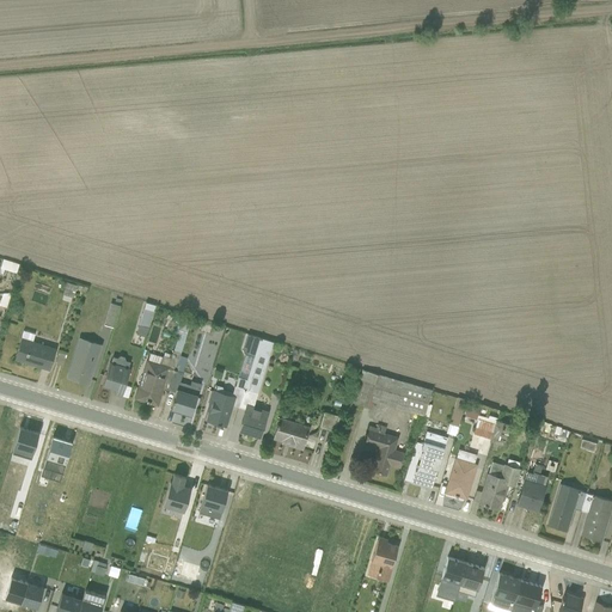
[(8,270),(17,273),(19,264),(11,262),(8,270)]
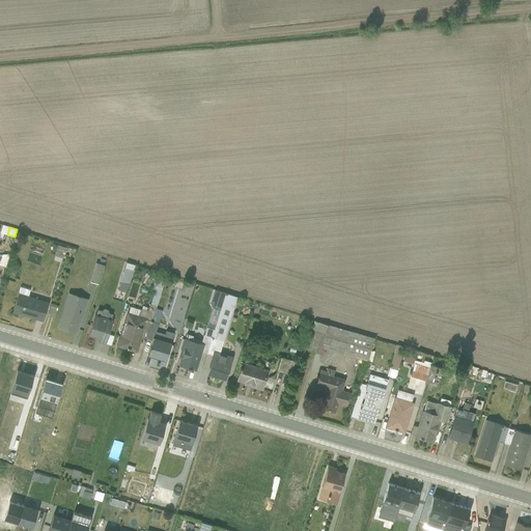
[(54,255),(63,258),(66,247),(57,244),(54,255)]
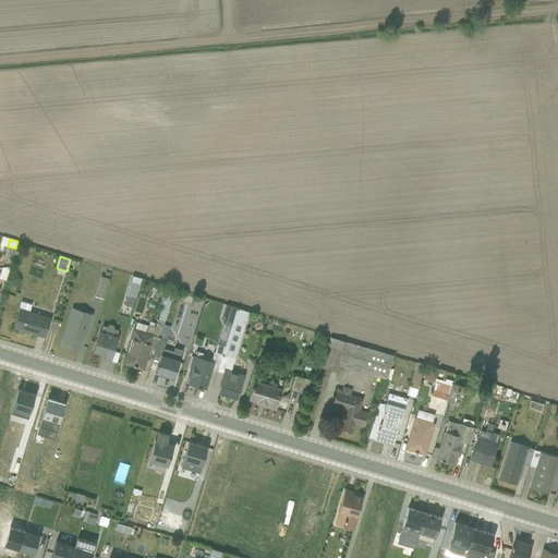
[(94,294),(102,298),(109,278),(100,275),(94,294)]
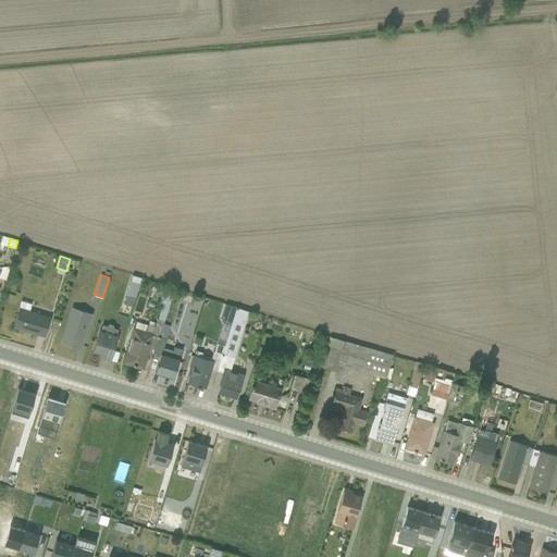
[(134,297),(135,297),(139,283),(140,277),(132,275),(131,280),(125,295),(126,295),(124,304),(132,306),(134,297)]
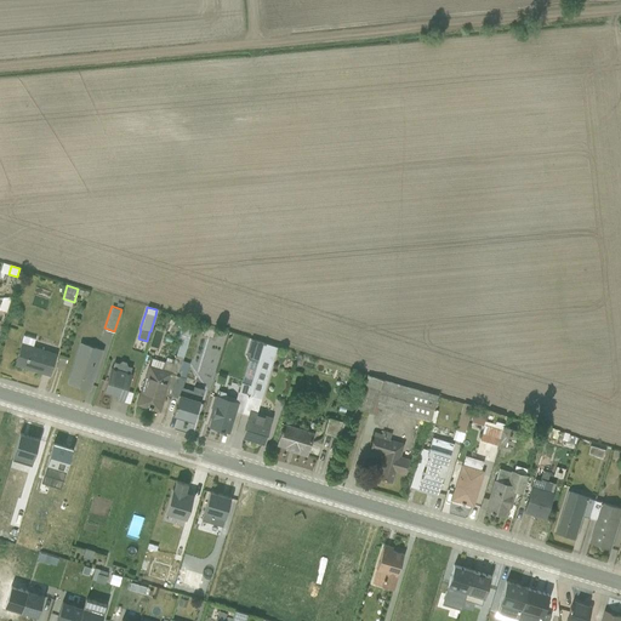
[(137,404),(159,410),(164,393),(171,396),(182,360),(187,343),(189,343),(193,332),(182,330),(183,329),(170,325),(167,332),(181,336),(180,340),(181,340),(174,359),(166,357),(165,362),(165,360),(164,362),(152,358),(137,404)]
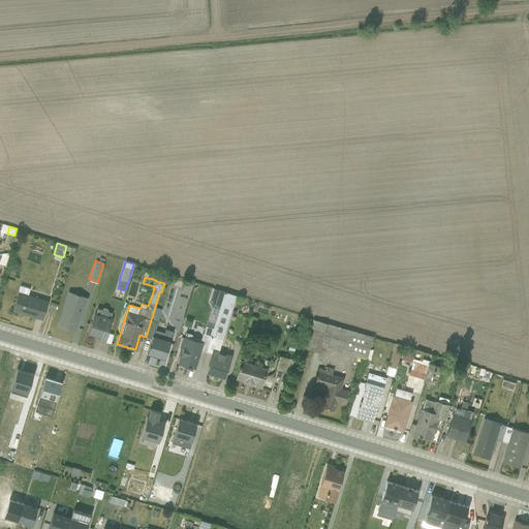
[(183,287),(184,282),(180,281),(180,279),(175,278),(174,285),(183,287)]
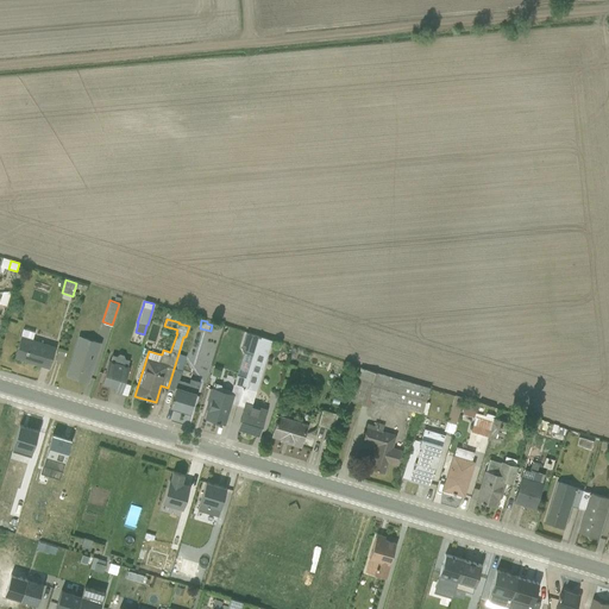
[(14,357),(49,368),(55,346),(32,339),(35,332),(23,328),(14,357)]
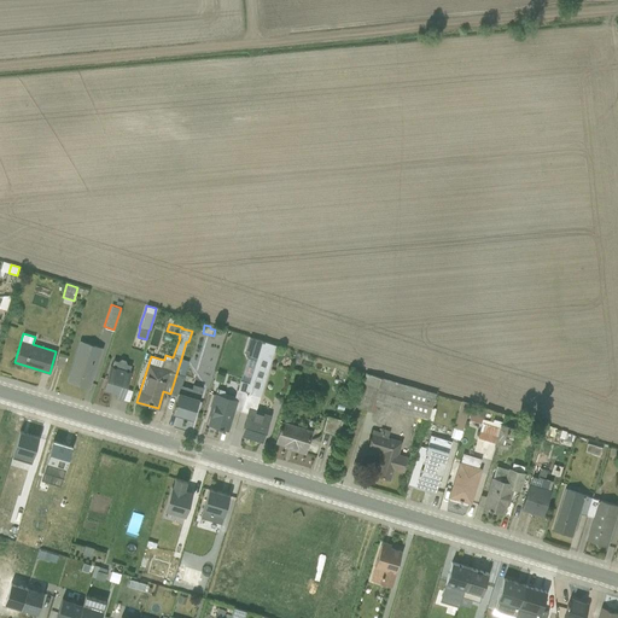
[(222,427),(227,430),(233,409),(240,412),(246,392),(245,391),(261,340),(250,337),(245,353),(248,356),(238,389),(237,389),(234,396),(225,392),(225,390),(216,388),(215,394),(214,394),(208,414),(211,415),(209,424),(219,426),(219,429),(222,429),(222,427)]
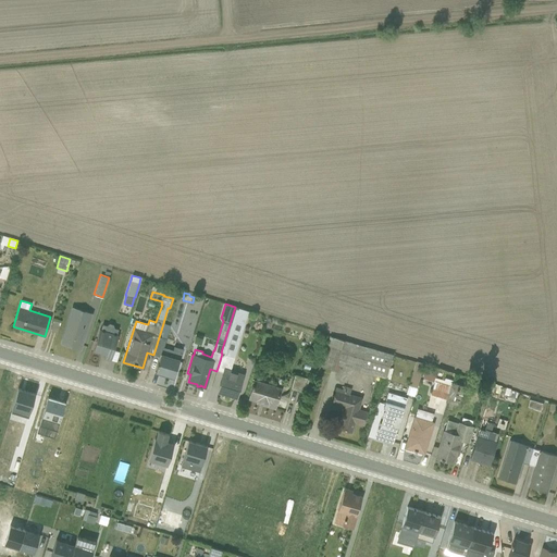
[(72,345),(79,348),(91,312),(73,307),(61,343),(72,346),(72,345)]
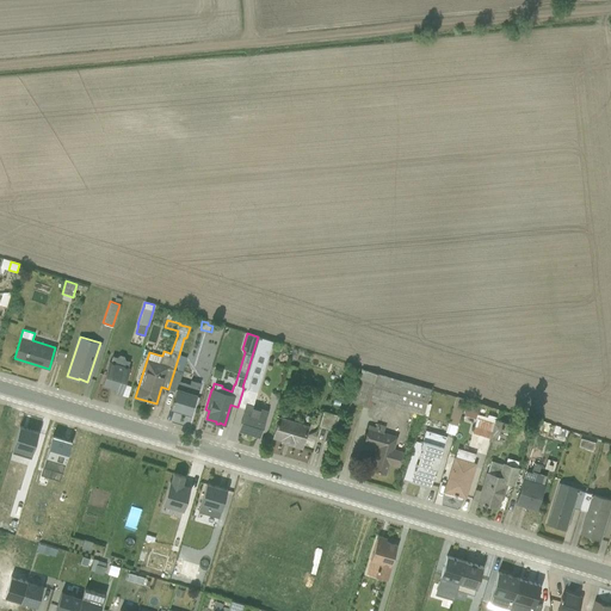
[(239,429),(259,434),(266,411),(273,412),(278,394),(271,392),(266,409),(253,405),(272,340),(260,337),(244,388),(238,407),(245,408),(239,429)]
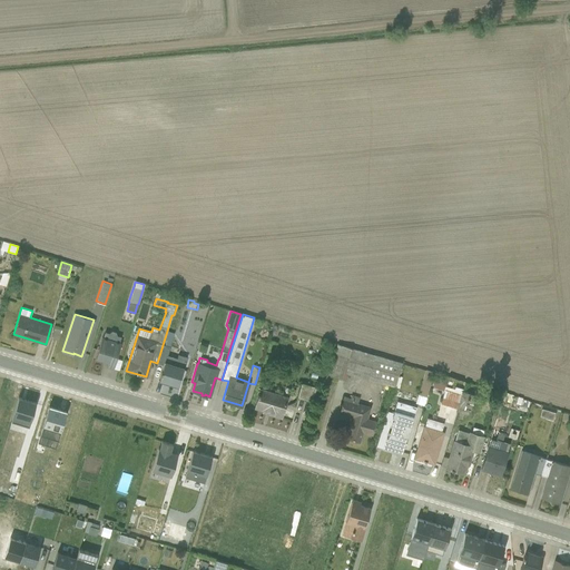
[(51,337),(57,340),(60,330),(53,327),(51,337)]
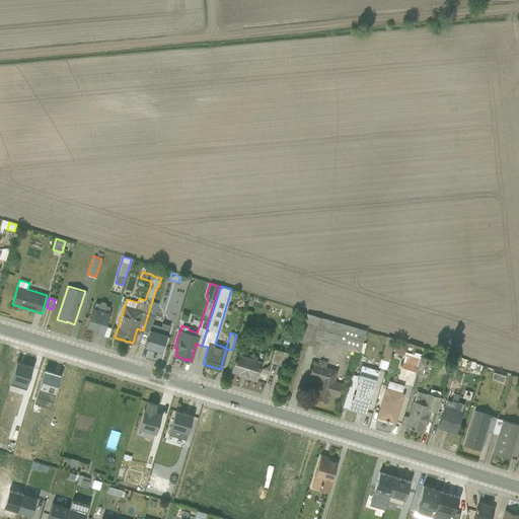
[(96,334),(102,336),(109,312),(107,311),(109,306),(105,305),(104,302),(101,301),(98,303),(95,302),(93,307),(92,306),(86,326),(97,329),(96,334)]
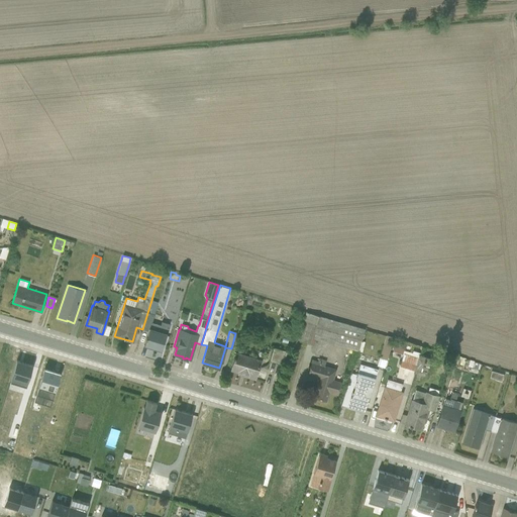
[(143,344),(161,350),(169,324),(162,321),(161,324),(151,322),(158,302),(151,300),(142,329),(147,331),(143,344)]
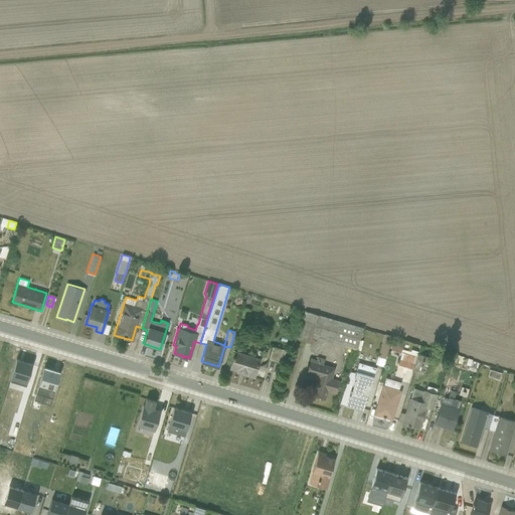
[(397,364),(413,369),(417,354),(408,351),(407,353),(401,351),(404,340),(394,337),(390,350),(401,353),(397,364)]
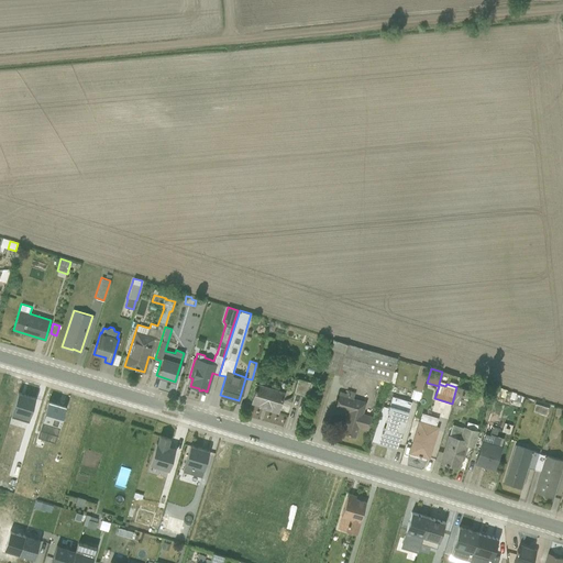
[(308,396),(310,388),(313,388),(315,384),(298,378),(294,392),(308,396)]
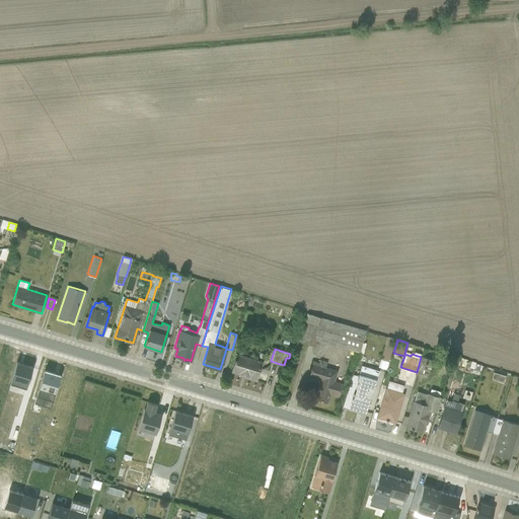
[(244,377),(255,380),(262,361),(237,354),(232,370),(245,374),(244,377)]
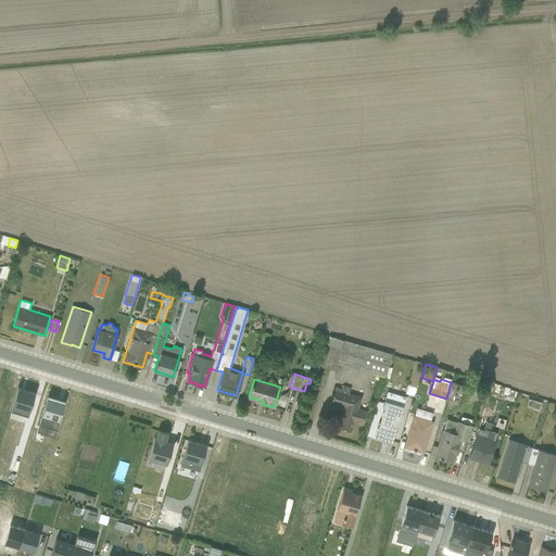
[(451,382),(446,399),(458,402),(463,384),(452,381),(451,382)]
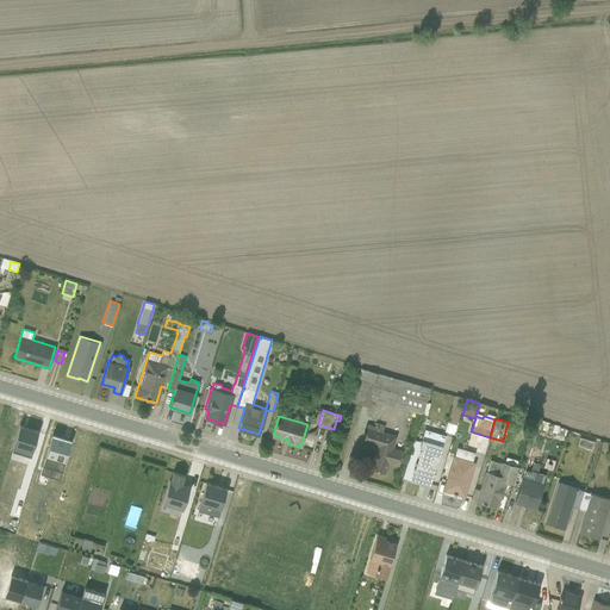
[(384,472),(387,461),(397,465),(402,450),(393,448),(397,435),(383,431),(385,425),(375,422),(374,425),(368,424),(362,443),(377,447),(371,468),(384,472)]
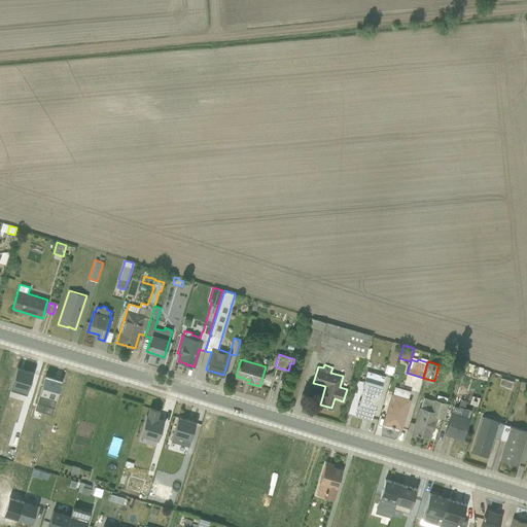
[(10,389),(26,394),(33,373),(16,367),(10,389)]
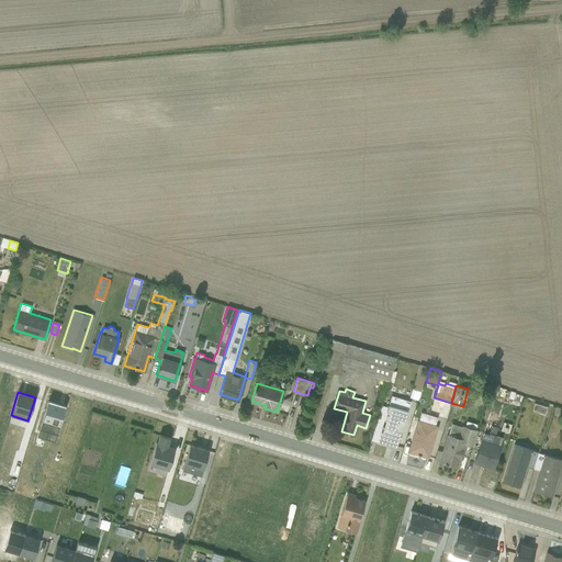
[(377,442),(395,448),(411,401),(391,395),(384,418),(386,419),(384,427),(381,426),(377,442)]
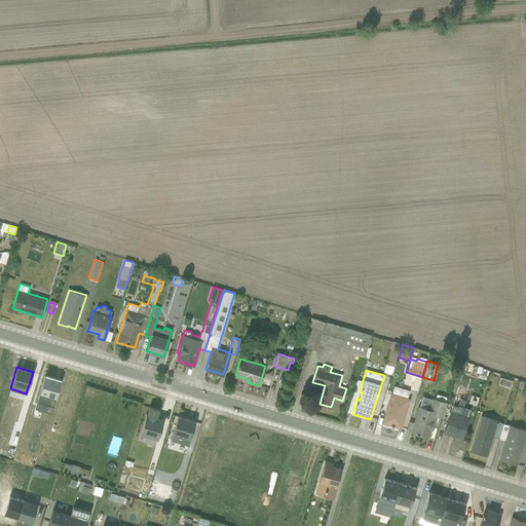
[(442,379),(450,382),(453,373),(445,370),(442,379)]
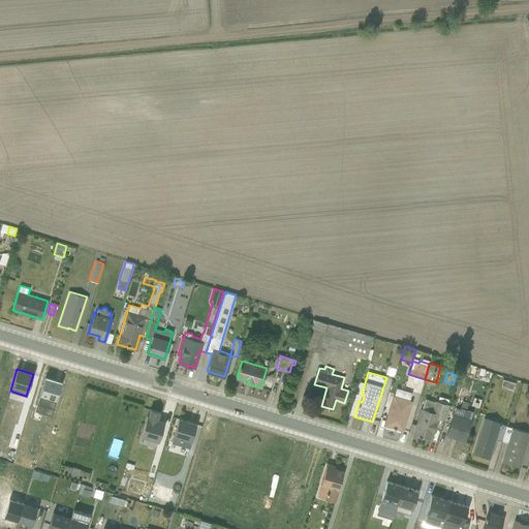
[(61,381),(45,376),(34,411),(51,415),(61,381)]
